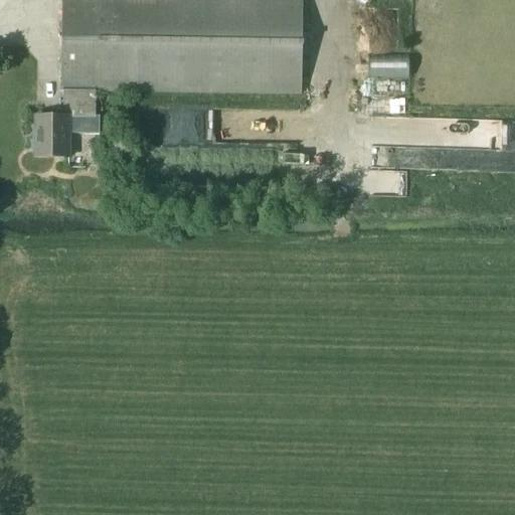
[(35,117),(34,158),(68,158),(68,135),(99,135),(99,117),(95,117),(95,93),(300,96),(301,0),(62,0),(61,92),(63,92),(63,117),(35,117)]
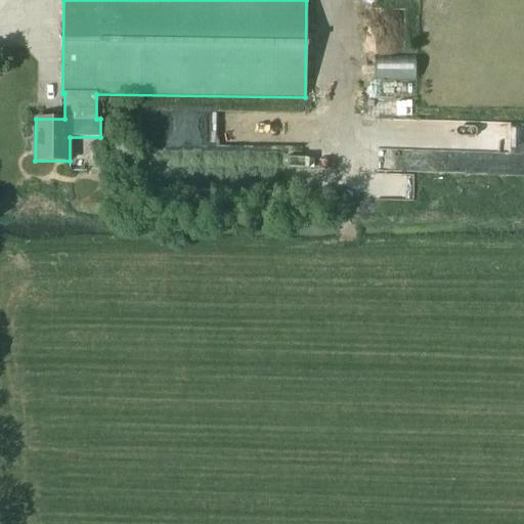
[(418,55),(377,56),(378,78),(418,77),(418,55)]
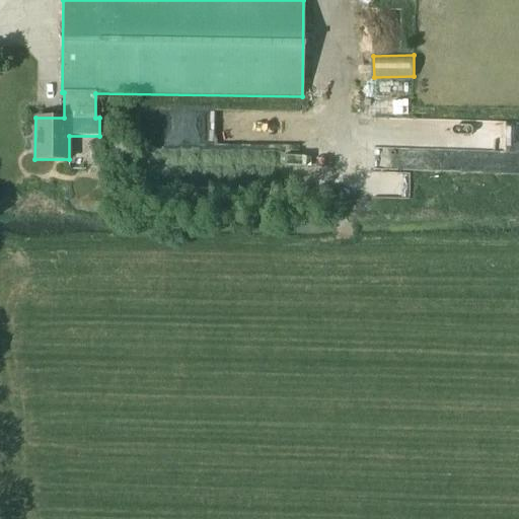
[(129,109),(113,109),(113,127),(128,127),(129,109)]
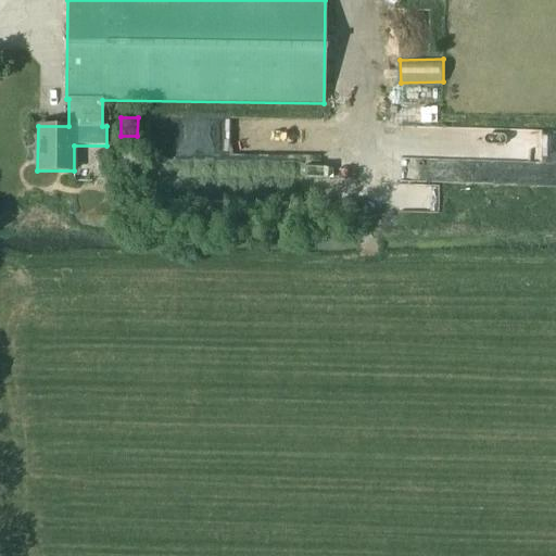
[(438,179),(501,177),(500,161),(438,163),(438,179)]
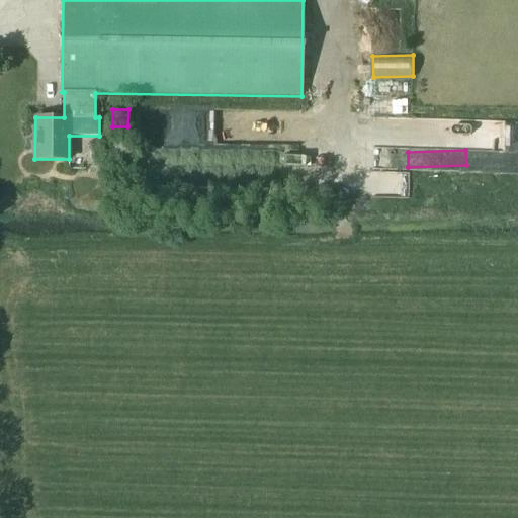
[(381,152),(381,167),(399,167),(399,151),(381,152)]
